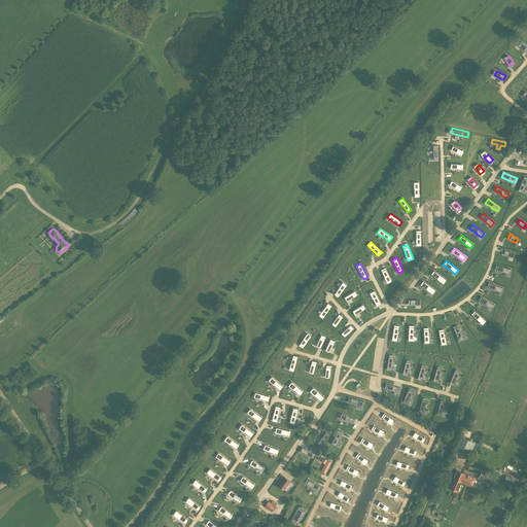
[(496,265),(495,270),(496,270),(502,272),(508,274),(511,269),(497,266),(496,265)]
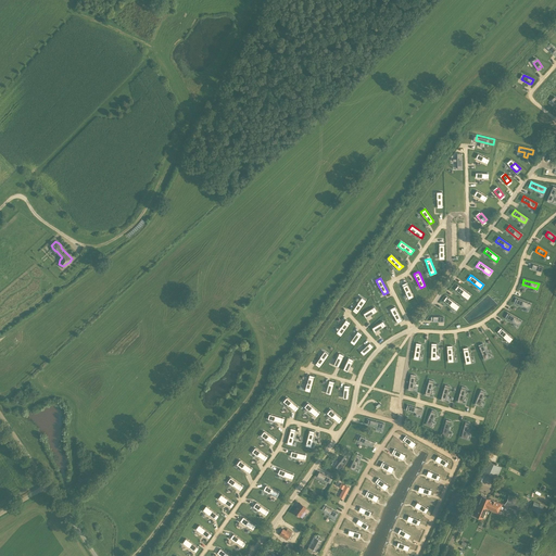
[(406,282),(402,285),(403,286),(405,292),(408,299),(413,295),(407,283),(406,282)]
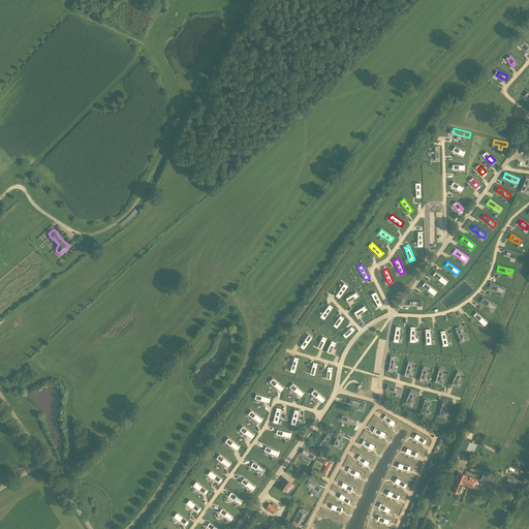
[(435,272),(433,275),(434,276),(439,280),(444,284),(447,280),(437,273),(435,272)]
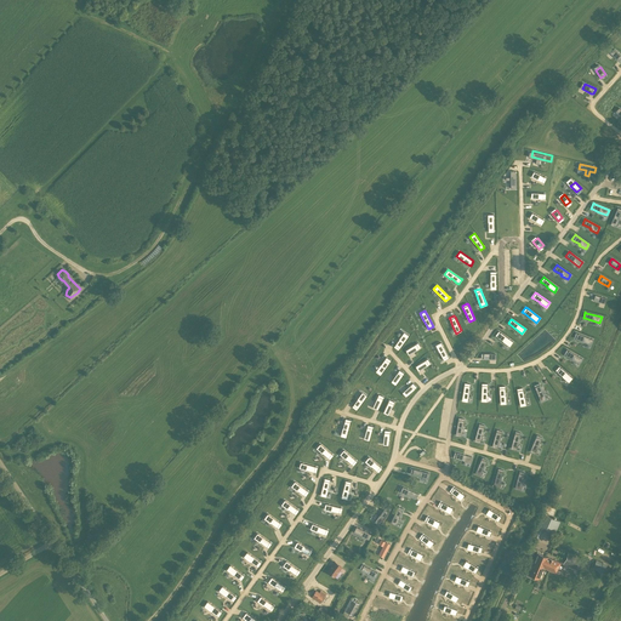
[(499,331),(495,336),(496,337),(502,341),(508,346),(512,341),(500,332),(499,331)]
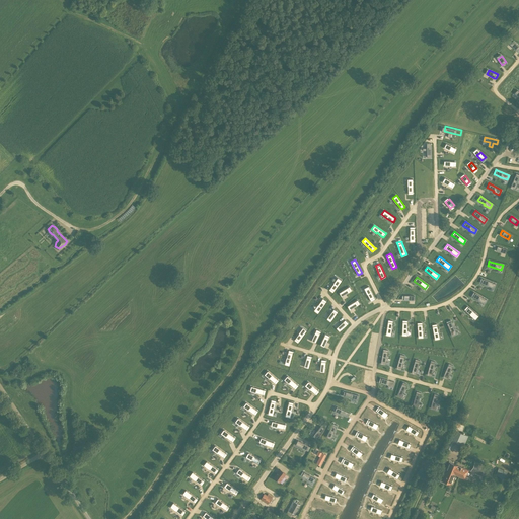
[(330,288),(329,290),(332,293),(334,291),(342,281),(338,278),(334,283),(334,284),(330,288)]
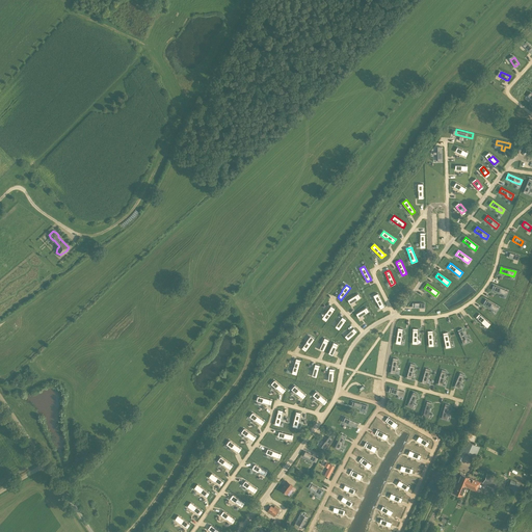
[(494,285),(491,289),(494,290),(499,292),(505,295),(507,290),(495,286),(494,285)]
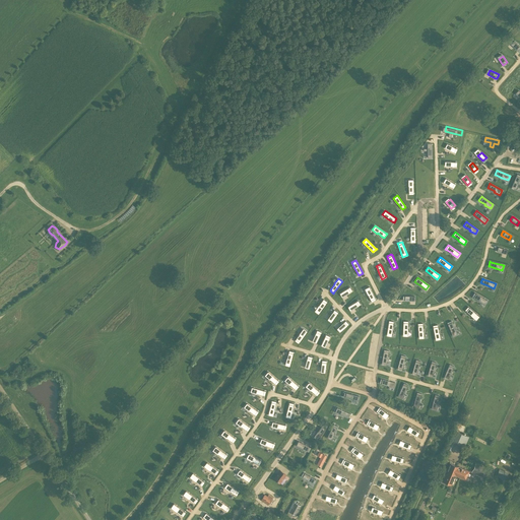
[(348,287),(341,291),(344,296),(350,291),(352,290),(349,286),(348,287)]
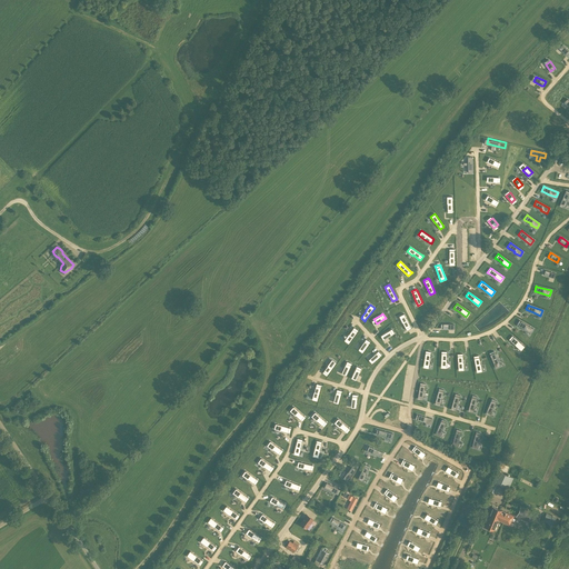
[(403,313),(399,316),(402,322),(406,328),(407,330),(411,328),(410,326),(403,313)]
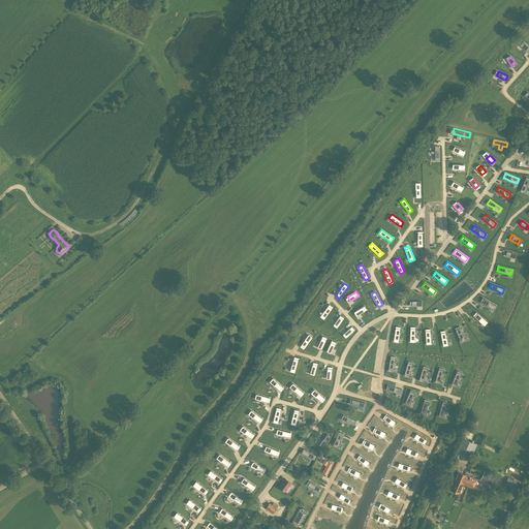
[(483,298),(480,302),(481,303),(487,306),(493,309),(496,305),(485,299),(483,298)]
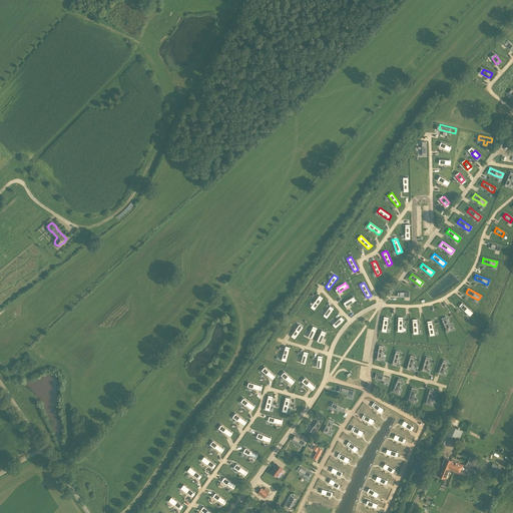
[(315,301),(311,307),(315,309),(322,299),(323,298),(319,295),(318,297),(315,301)]
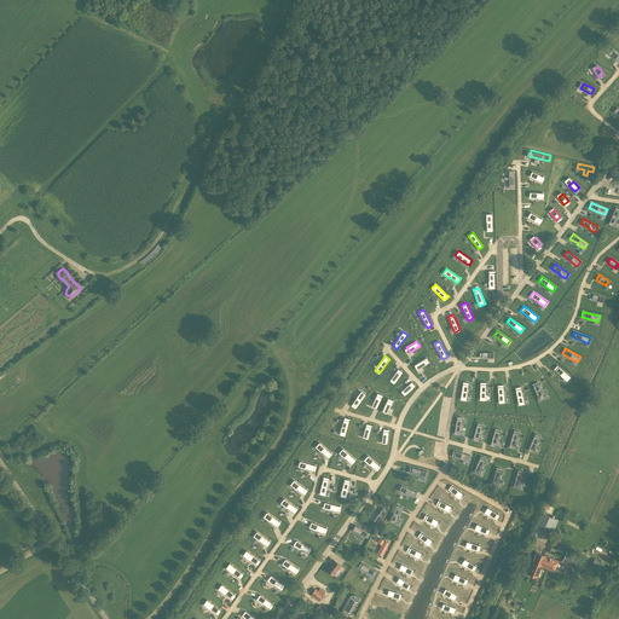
[(424,358),(416,363),(420,368),(427,363),(429,362),(426,357),(424,358)]
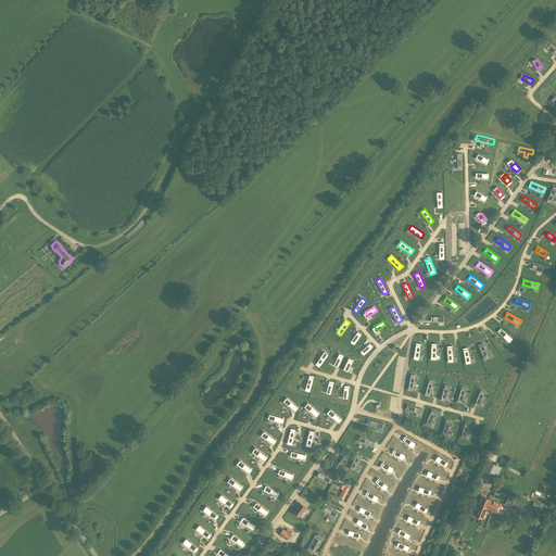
[(501,328),(497,331),(498,332),(503,337),(503,338),(508,342),(512,338),(502,329),(501,328)]
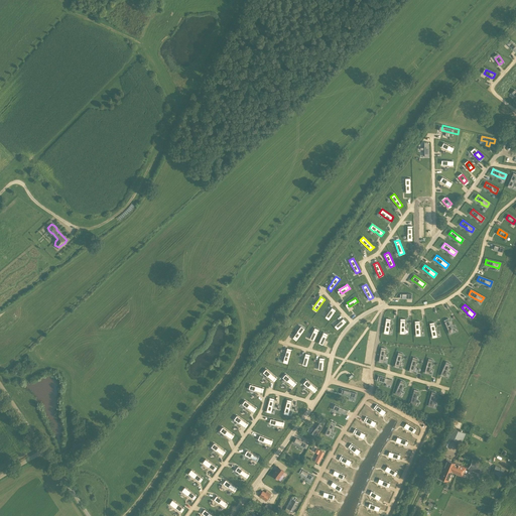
[(331,308),(327,314),(330,317),(335,311),(336,310),(332,307),(331,308)]
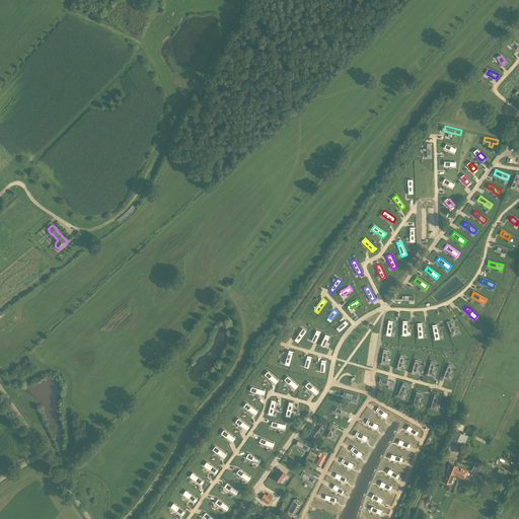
[(344,321),(338,326),(341,329),(347,324),(348,323),(345,320),(344,321)]
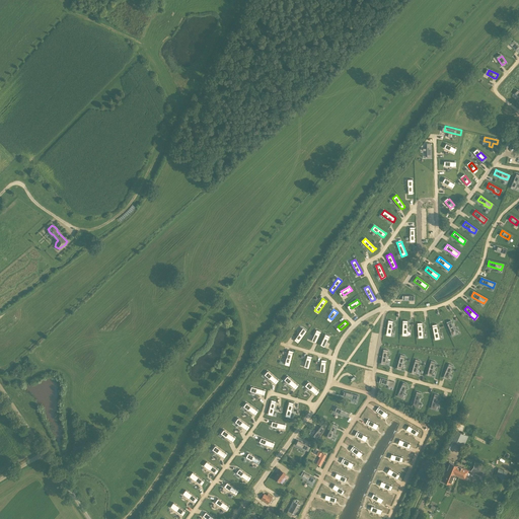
[(450,320),(446,322),(447,323),(452,336),(456,334),(454,328),(451,321),(450,320)]
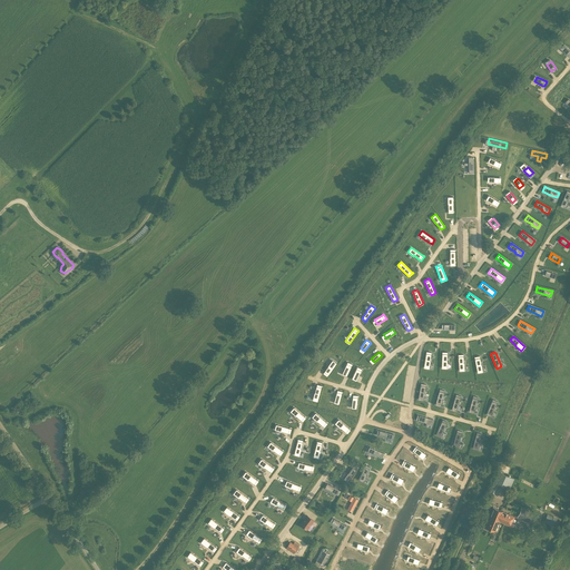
[(324,372),(323,373),(327,376),(328,375),(336,364),(332,361),(327,366),(324,372)]
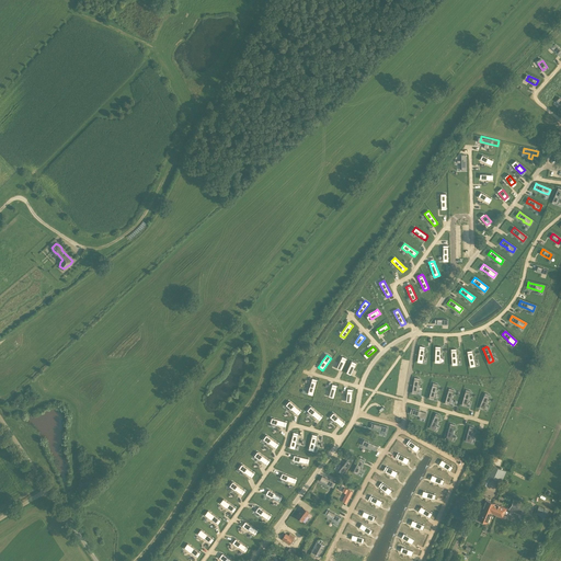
[(341,358),(338,366),(342,368),(346,361),(346,358),(342,356),(341,358)]
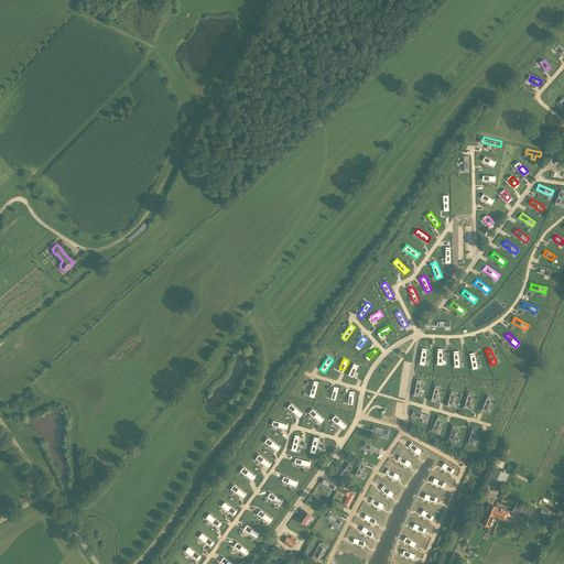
[(353,365),(349,372),(354,375),(357,367),(358,365),(354,362),(353,365)]
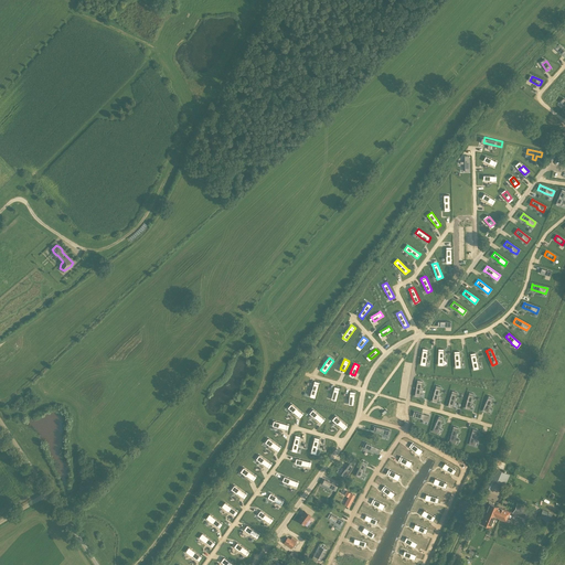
[(311,390),(310,396),(315,397),(319,384),(319,383),(315,381),(313,383),(312,390),(311,390)]
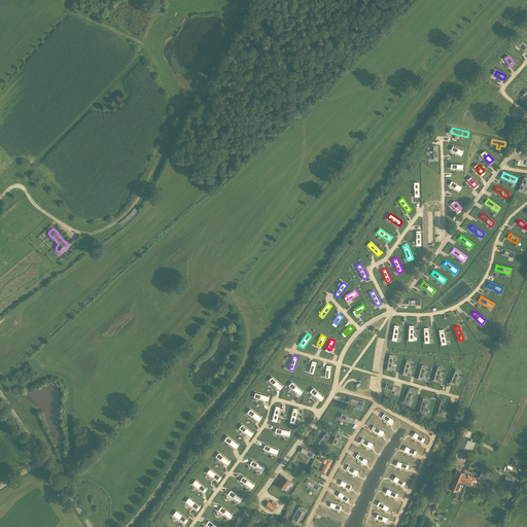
[(406,361),(402,374),(408,375),(409,369),(411,362),(411,360),(407,359),(406,361)]
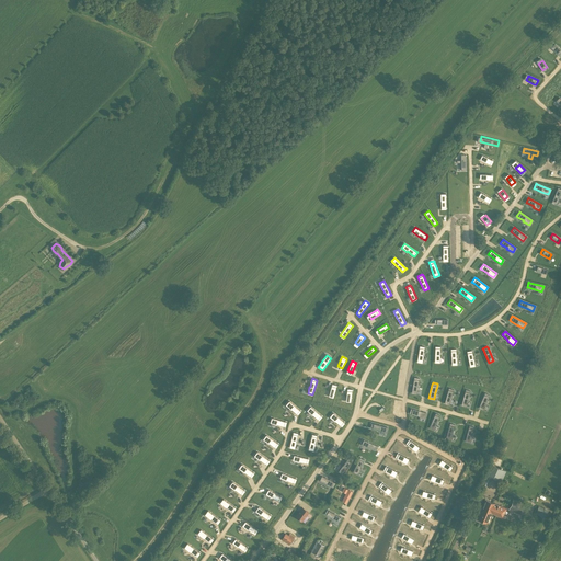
[(448,390),(444,403),(449,404),(451,398),(453,391),(454,389),(448,388),(448,390)]
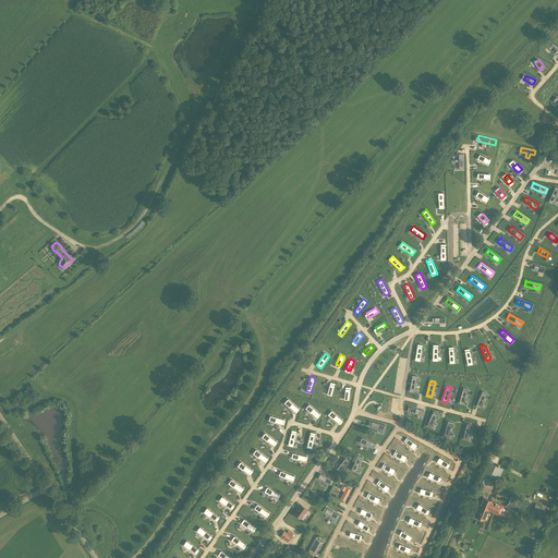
[(462,389),(459,402),(464,403),(465,397),(468,390),(468,389),(463,387),(462,389)]
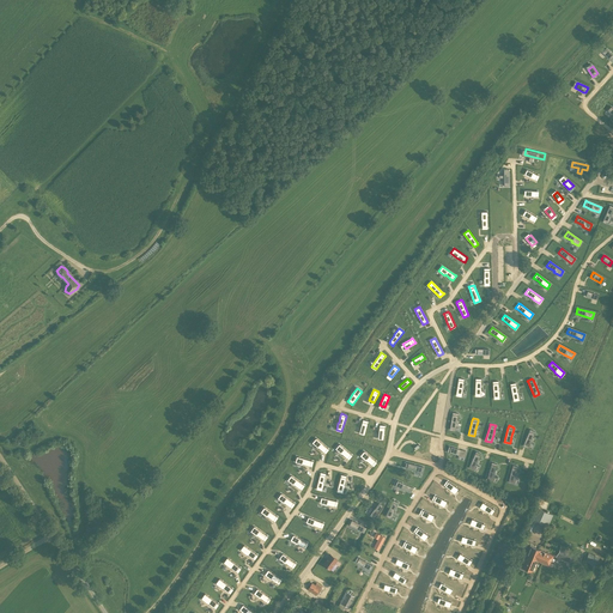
[(529,431),(523,444),(528,447),(532,441),(532,439),(534,434),(535,431),(529,429),(529,431)]
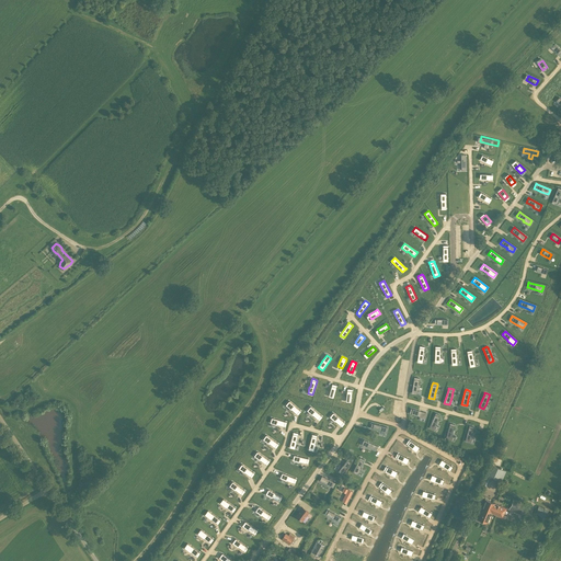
[(288,401),(285,405),(290,410),(292,410),(298,415),(300,411),(288,401)]
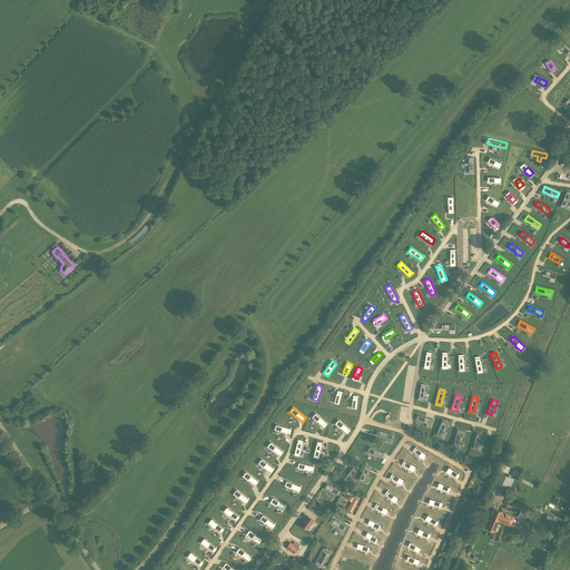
[(315,413),(312,418),(317,422),(324,428),(327,424),(315,413)]
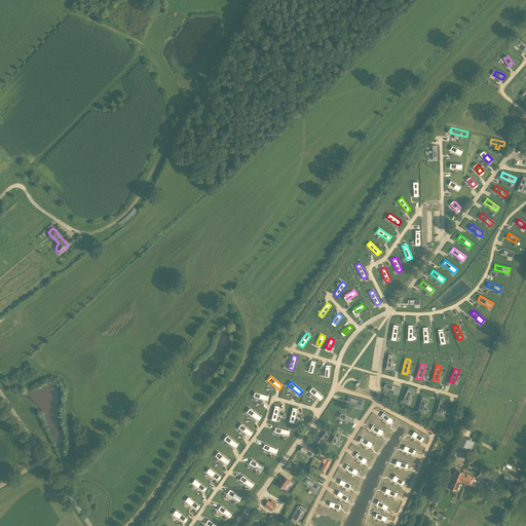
[(385,382),(383,387),(385,387),(391,389),(398,391),(399,386),(386,383),(385,382)]
